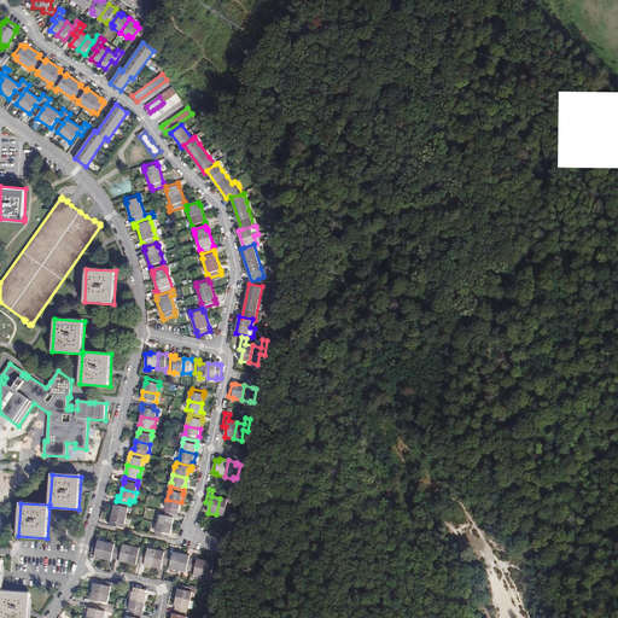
[(228,500),(220,499),(216,514),(225,517),(227,506),(231,507),(233,495),(229,494),(228,500)]
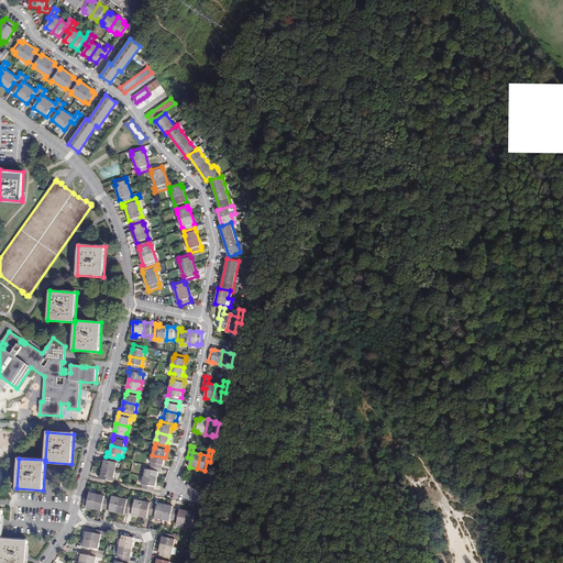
[(152,463),(151,466),(162,468),(163,465),(164,465),(165,457),(152,455),(151,463),(152,463)]
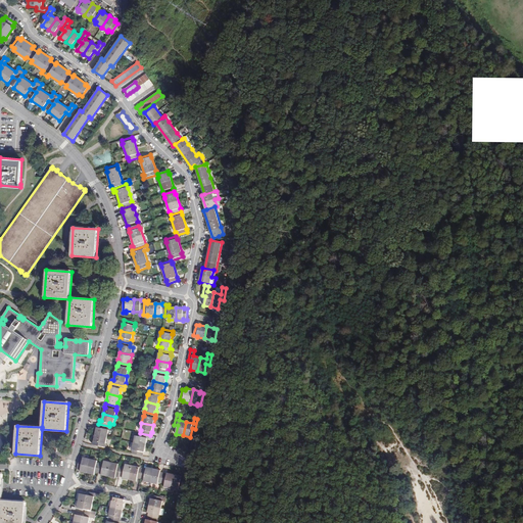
[(109,426),(98,424),(98,428),(97,427),(95,434),(107,437),(109,430),(108,430),(109,426)]
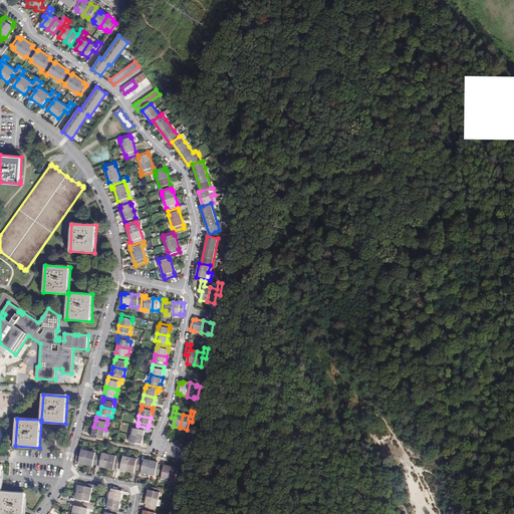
[(148,428),(138,426),(137,429),(134,428),(132,435),(144,438),(145,431),(147,432),(148,428)]
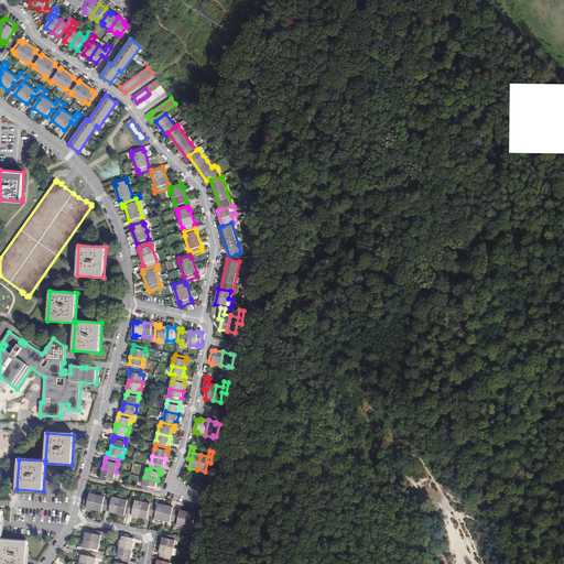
[(115,479),(116,472),(102,468),(101,476),(102,477),(101,480),(112,483),(114,479),(115,479)]
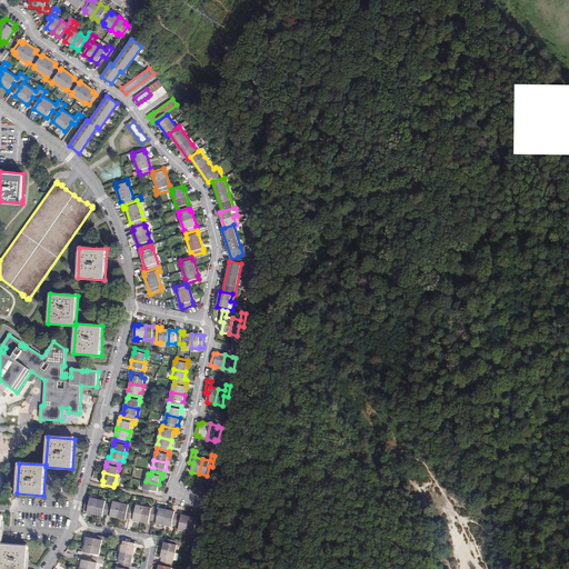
[(157,492),(159,485),(146,481),(145,489),(145,490),(145,493),(156,496),(157,492)]
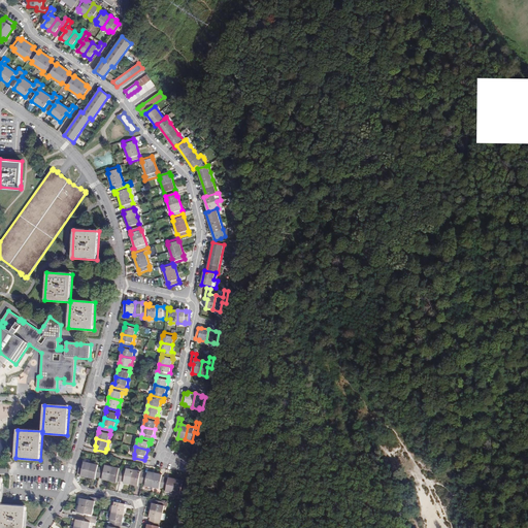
[(88,479),(91,464),(84,462),(84,464),(80,463),(77,473),(81,474),(80,476),(88,479)]
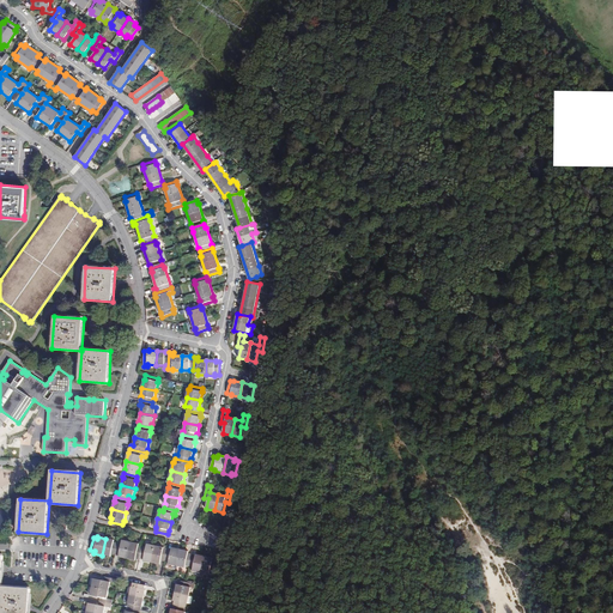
[(111,554),(115,556),(117,544),(114,542),(114,540),(105,539),(102,556),(110,557),(111,554)]
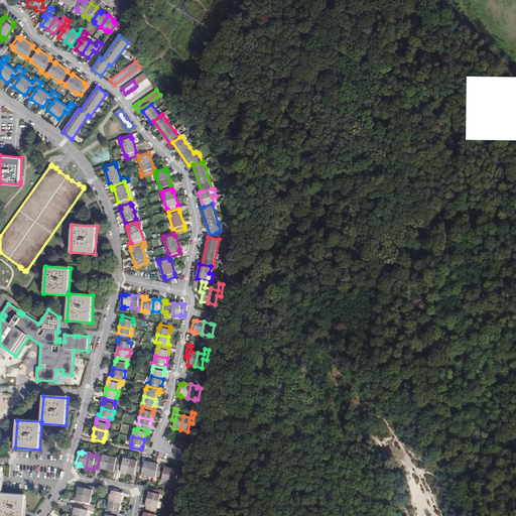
[(99,458),(97,468),(100,468),(100,469),(107,471),(110,457),(103,455),(102,458),(99,458)]
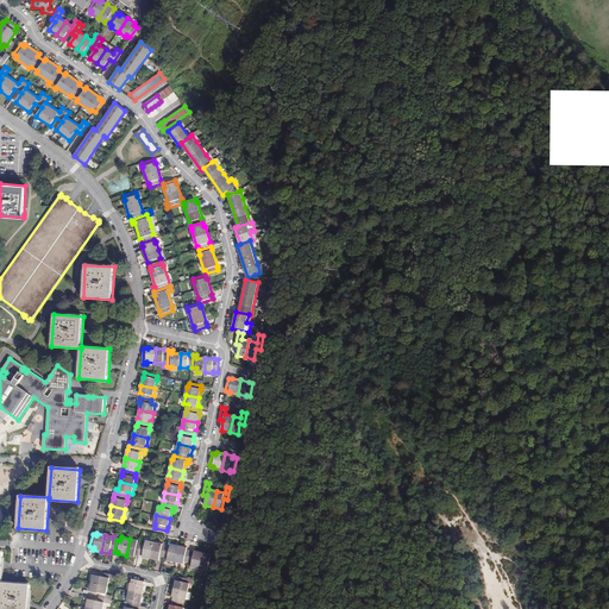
[(138,540),(130,539),(126,556),(135,557),(136,554),(139,556),(142,544),(138,542),(138,540)]
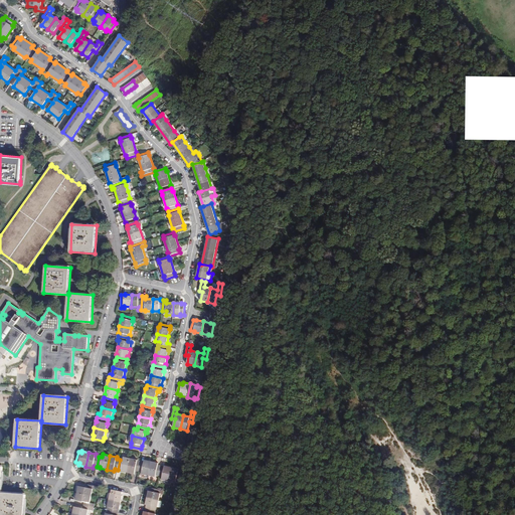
[(123,460),(120,460),(118,470),(121,471),(128,473),(131,459),(124,458),(123,460)]
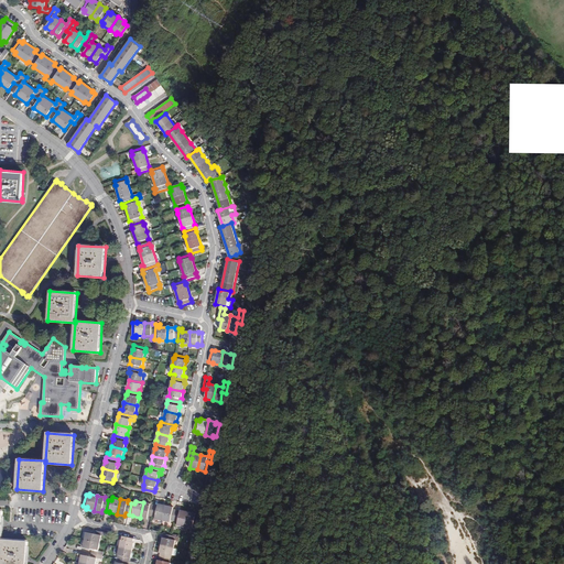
[(151,505),(143,502),(140,518),(148,519),(149,516),(152,517),(154,506),(151,505)]
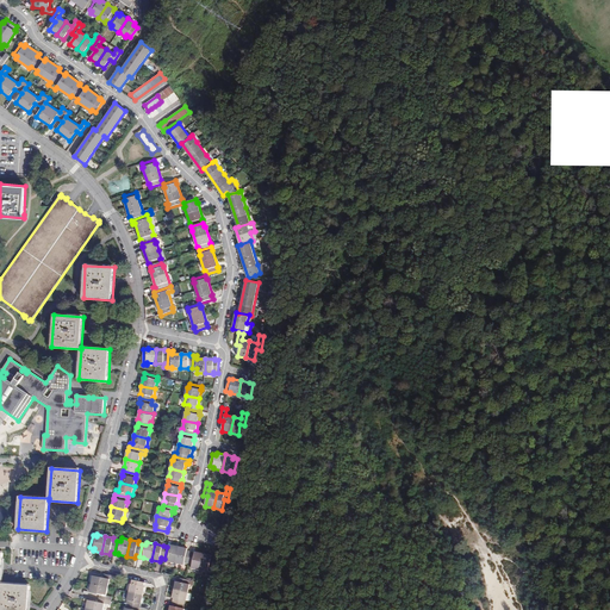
[(170,547),(167,547),(165,559),(168,559),(168,561),(176,564),(180,547),(172,546),(170,547)]
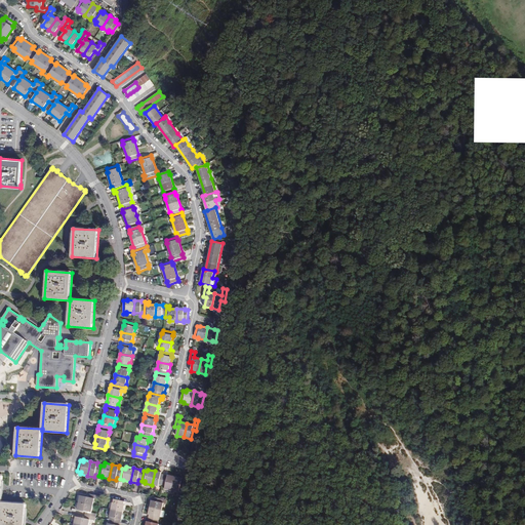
[(162,485),(164,475),(161,474),(162,473),(155,471),(152,485),(159,486),(159,485),(162,485)]
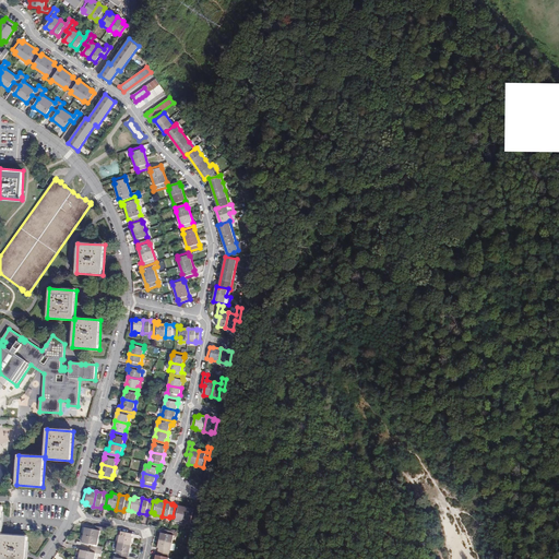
[(1,535),(3,507),(0,506),(0,536),(1,536),(0,552),(0,558),(26,558),(28,537),(1,535)]
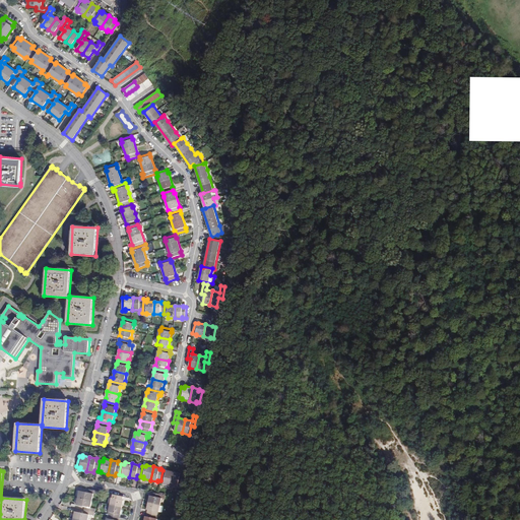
[(167,471),(163,470),(160,480),(165,481),(164,484),(171,486),(174,472),(167,470),(167,471)]
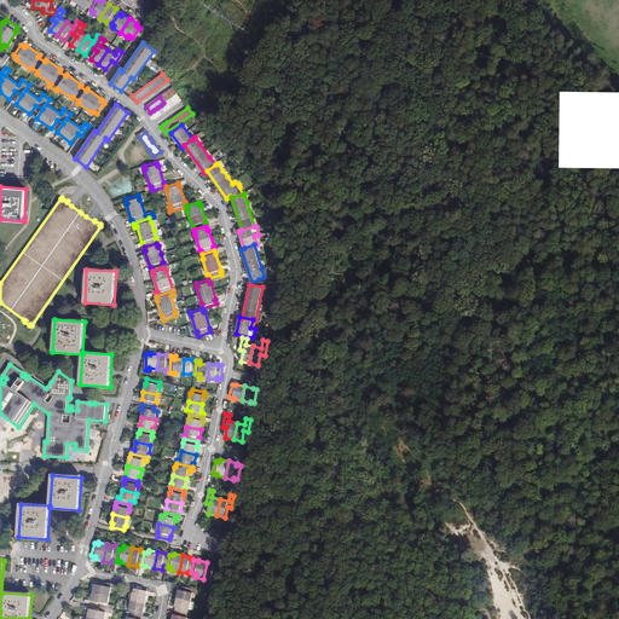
[(215,563),(207,562),(203,579),(212,580),(212,578),(215,579),(219,567),(214,566),(215,563)]
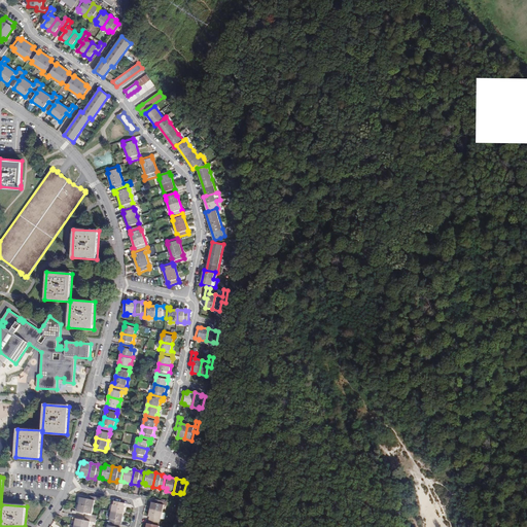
[(80,497),(79,504),(94,507),(95,501),(100,502),(101,498),(91,495),(90,499),(80,497)]
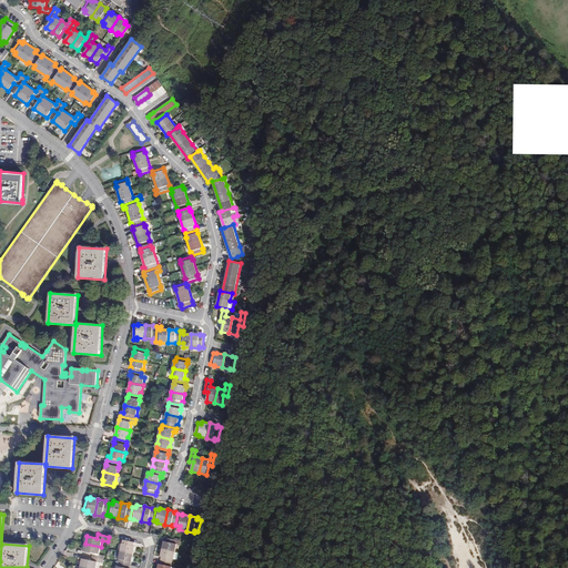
[(162,549),(175,551),(178,544),(176,544),(178,540),(173,539),(166,538),(165,541),(164,541),(162,549)]
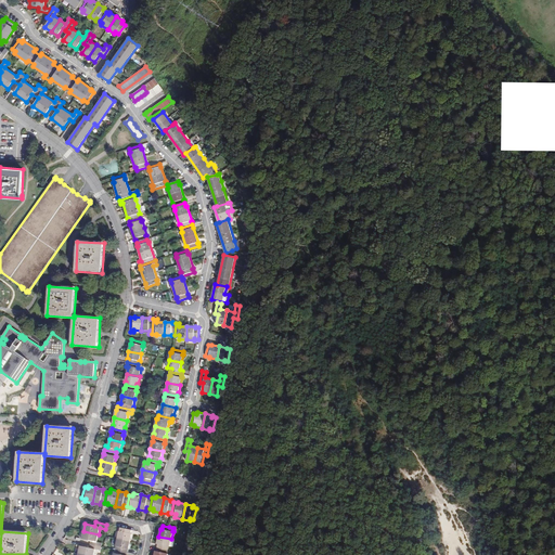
[(119,531),(117,539),(130,541),(132,534),(131,533),(132,530),(121,528),(120,531),(119,531)]
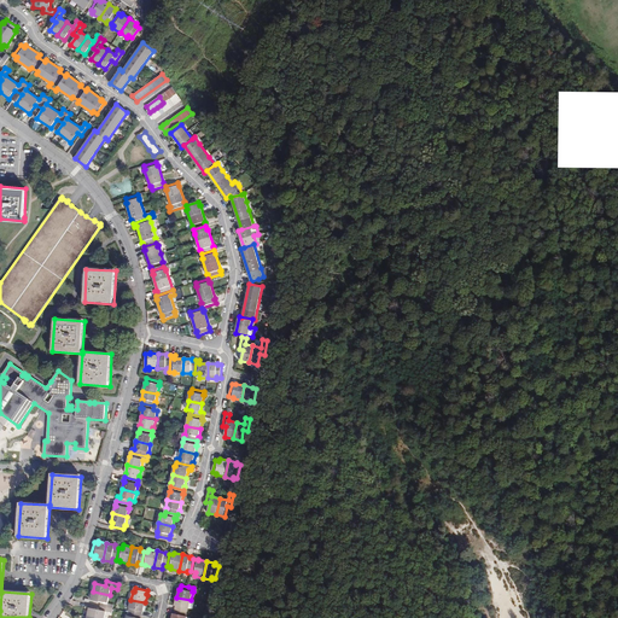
[(108,604),(110,595),(93,592),(92,600),(101,602),(100,606),(114,608),(114,605),(108,604)]
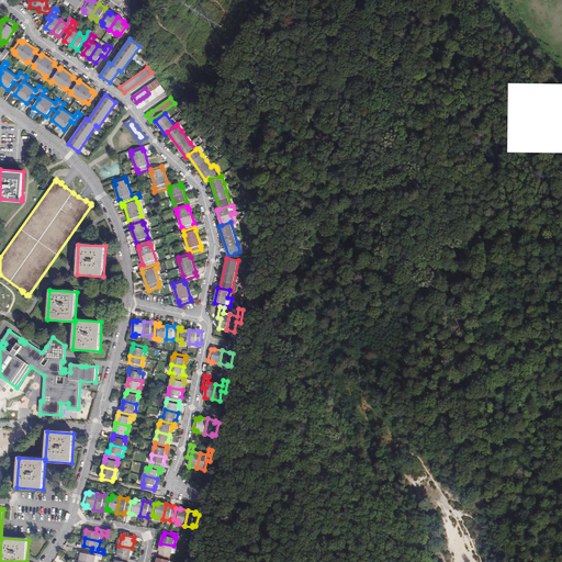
[(173,547),(173,546),(160,543),(159,551),(159,554),(170,557),(171,553),(172,553),(173,547)]
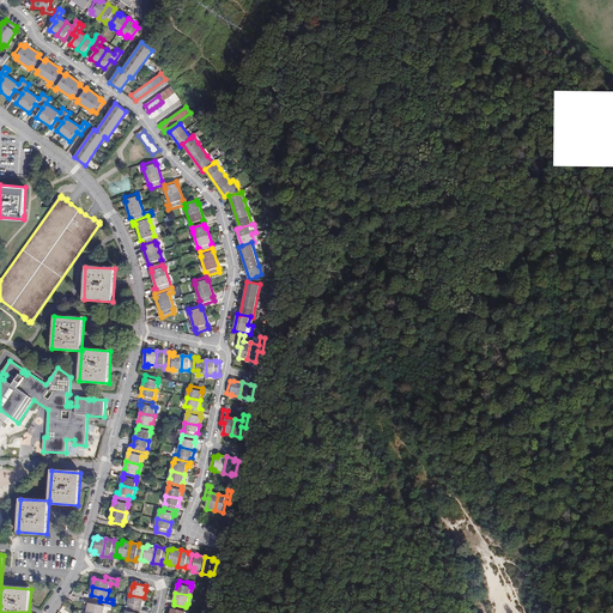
[(129,604),(128,607),(140,611),(141,606),(143,607),(144,598),(129,595),(128,604),(129,604)]
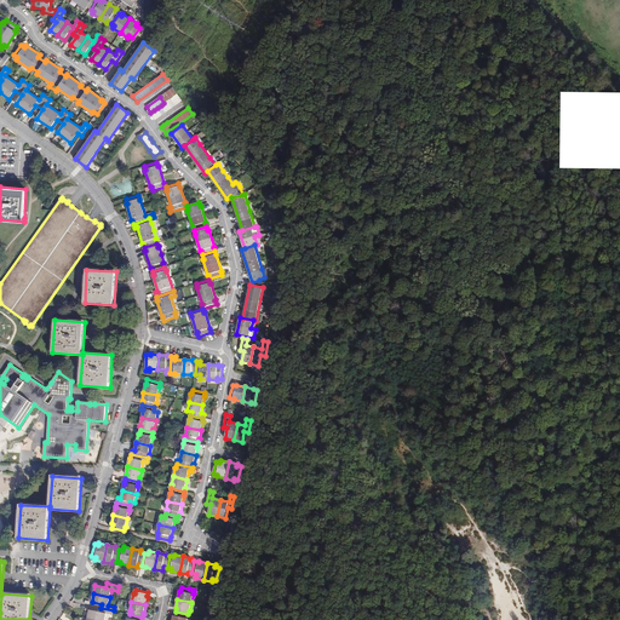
[(113,615),(114,610),(101,608),(99,612),(90,610),(89,619),(96,619),(104,619),(107,614),(113,615)]
